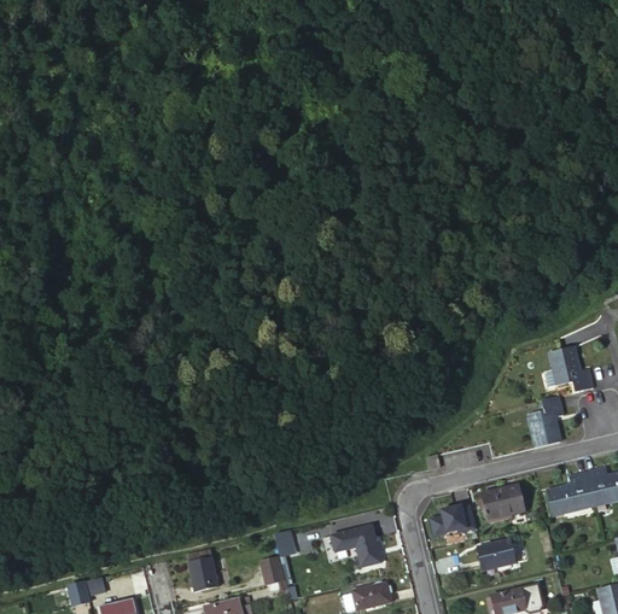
[(571,384),(572,392),(583,390),(594,387),(592,374),(589,368),(581,369),(575,349),(567,351),(549,355),(554,373),(558,386),(571,384)]
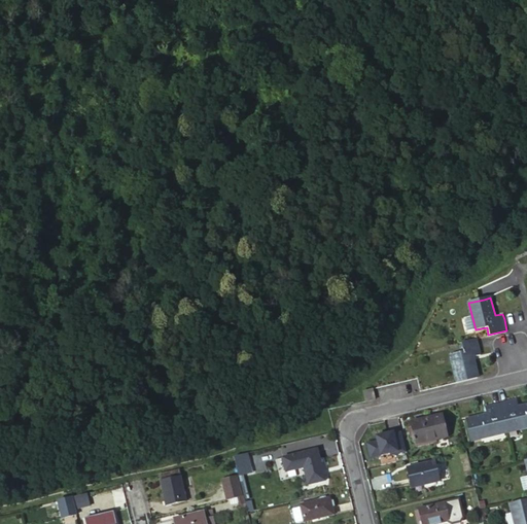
[(472,318),(464,319),(467,332),(476,329),(472,318)]
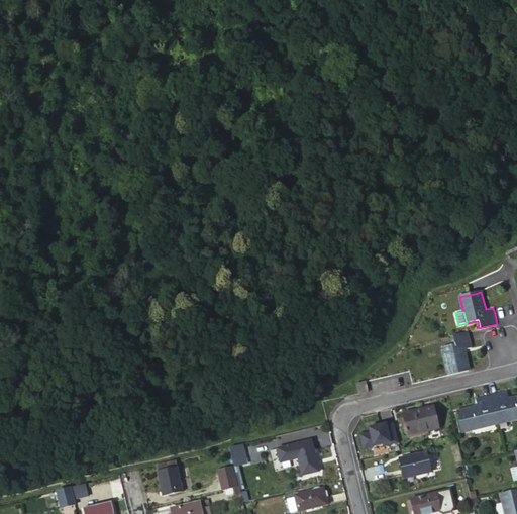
[(468,332),(467,329),(451,333),(453,341),(440,344),(445,365),(447,374),(456,372),(469,369),(468,366),(466,358),(463,348),(471,346),(468,332)]
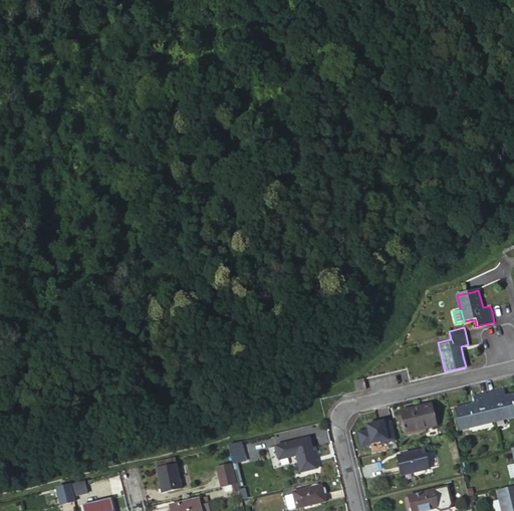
[(513,416),(513,392),(510,394),(508,388),(492,392),(499,420),(506,419),(513,416)]
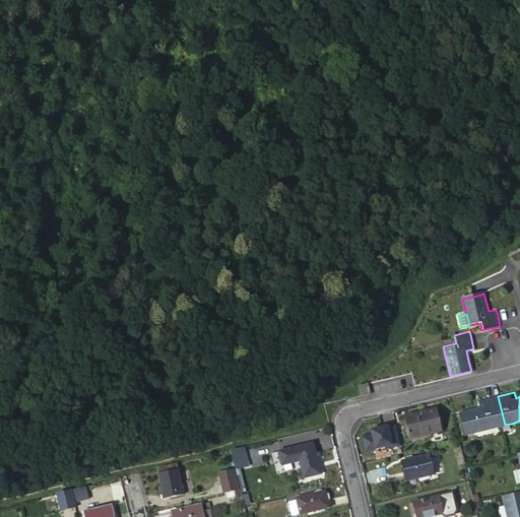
[(505,425),(498,396),(481,400),(483,406),(477,407),(462,411),(468,434),(505,425)]
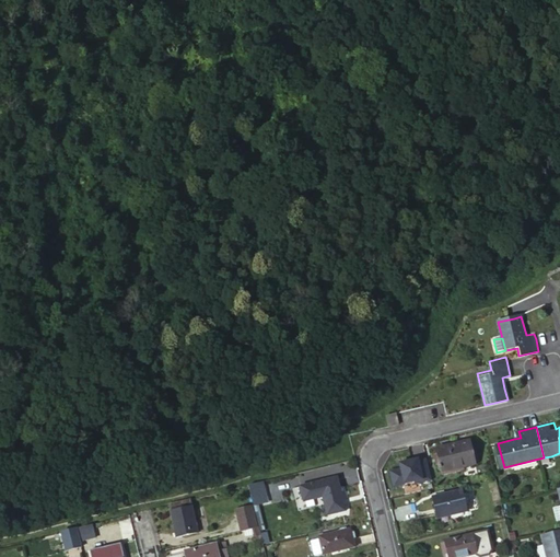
[(452,444),(434,448),(440,472),(474,463),(469,440),(452,444)]
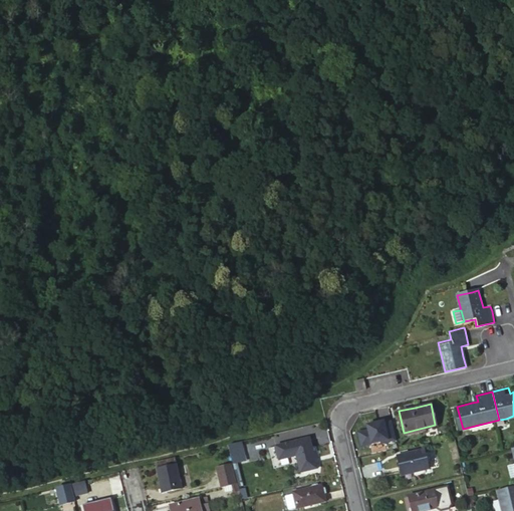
[(309,435),(275,443),(278,456),(295,453),(299,470),(315,466),(312,451),(309,435)]
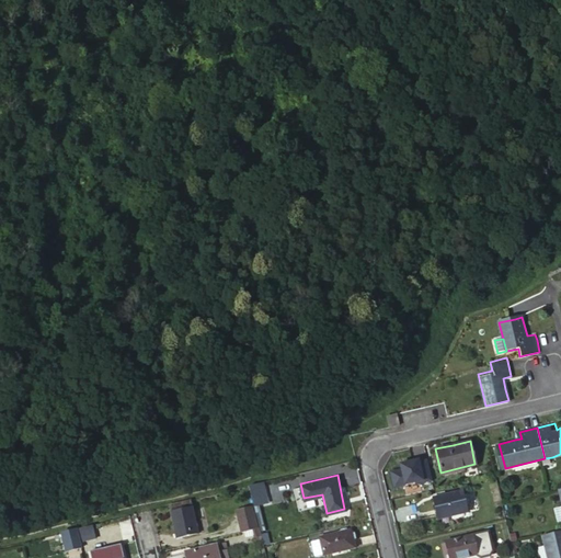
[(271,499),(265,479),(250,484),(255,503),(271,499)]
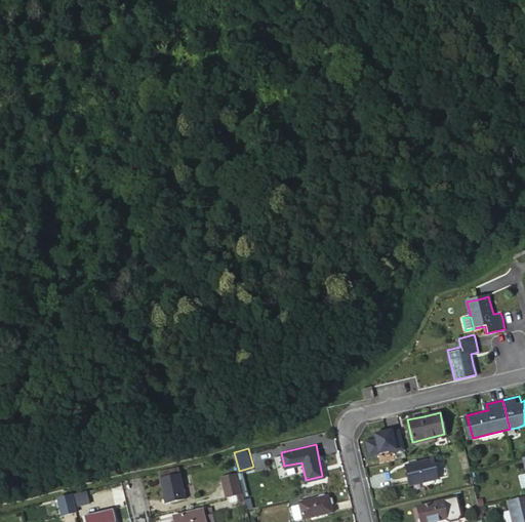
[(436,459),(405,467),(408,476),(410,486),(441,479),(439,470),(436,459)]
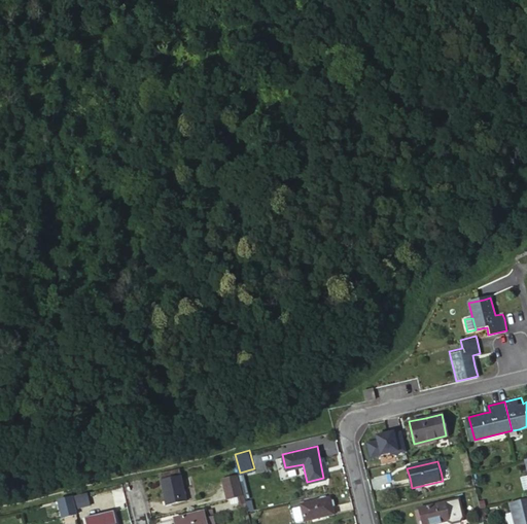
[(238,477),(237,474),(221,477),(226,497),(234,495),(242,493),(240,486),(238,477)]
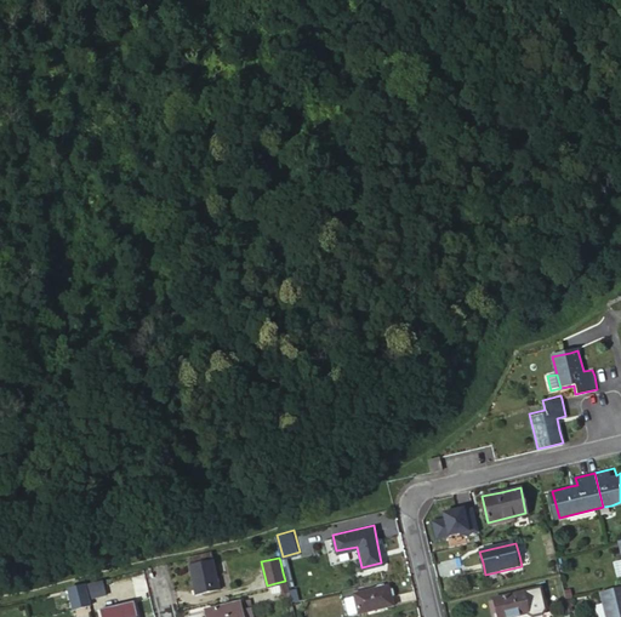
[(212,559),(189,564),(193,578),(195,593),(218,587),(212,559)]
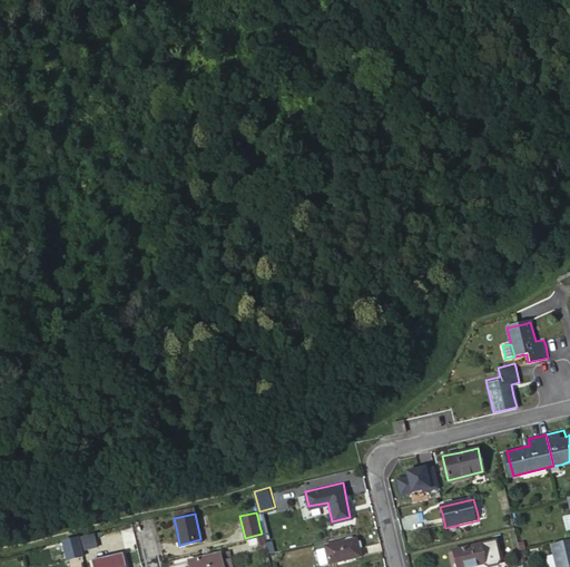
[(88,533),(76,535),(79,549),(96,546),(92,531),(88,533)]
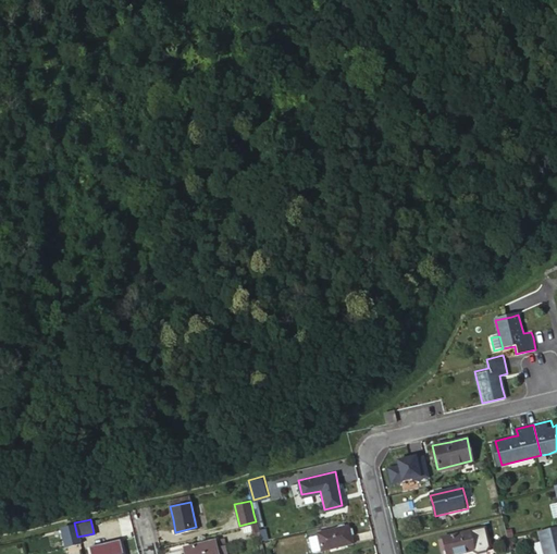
[(74,522),(59,526),(62,540),(63,546),(78,543),(74,522)]
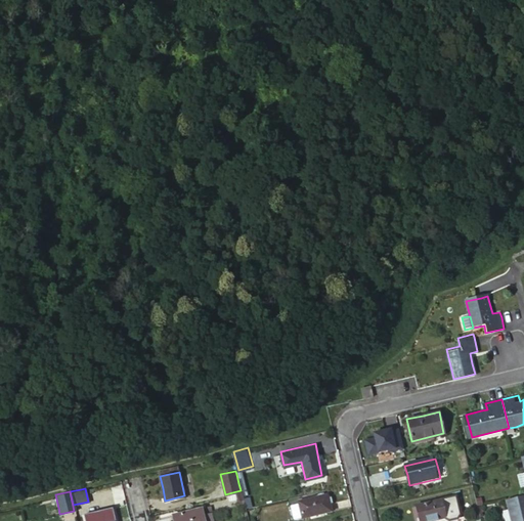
[(326,497),(325,493),(297,501),(298,503),(290,505),(293,518),(301,516),(301,517),(330,510),(328,502),(326,497)]
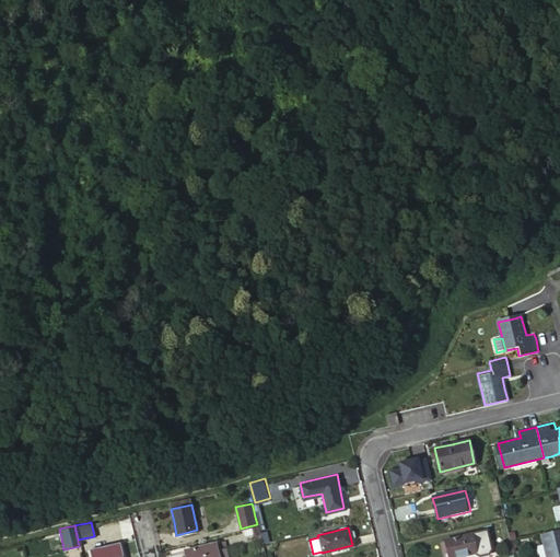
[(559,556),(559,528),(555,530),(541,533),(546,556),(559,556)]
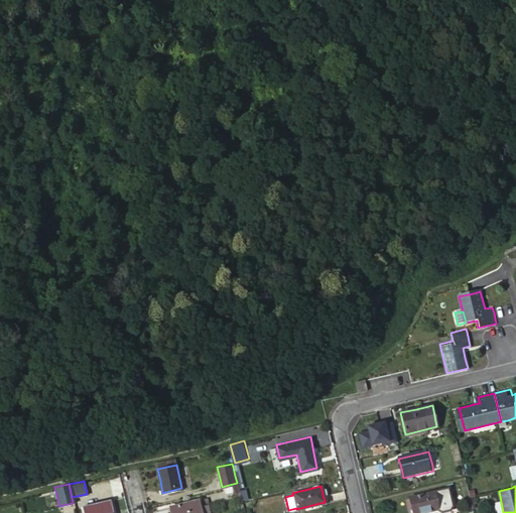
[(54,487),(48,489),(51,501),(57,500),(54,487)]
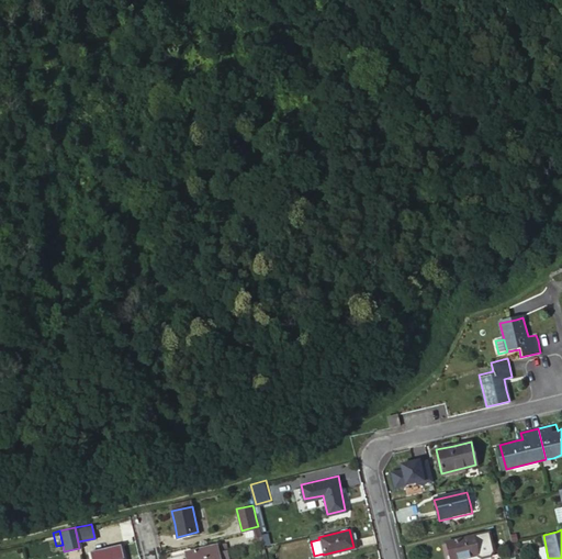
[(474,535),(446,541),(449,550),(450,558),(453,558),(478,554),(474,535)]
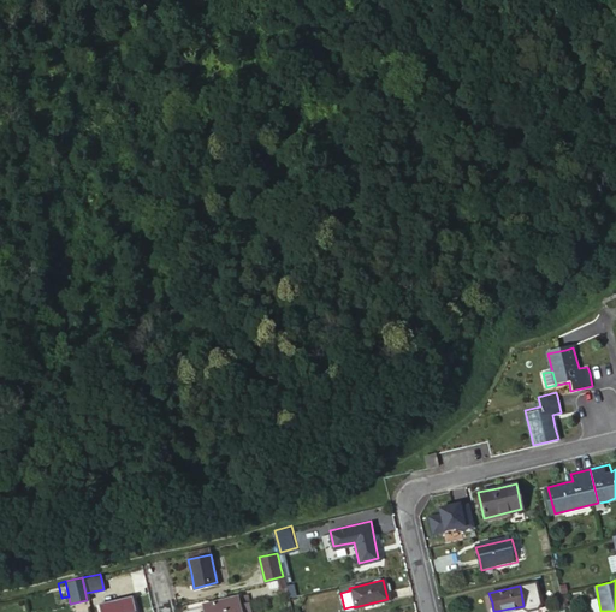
[(136,611),(132,594),(99,602),(100,611),(136,611)]
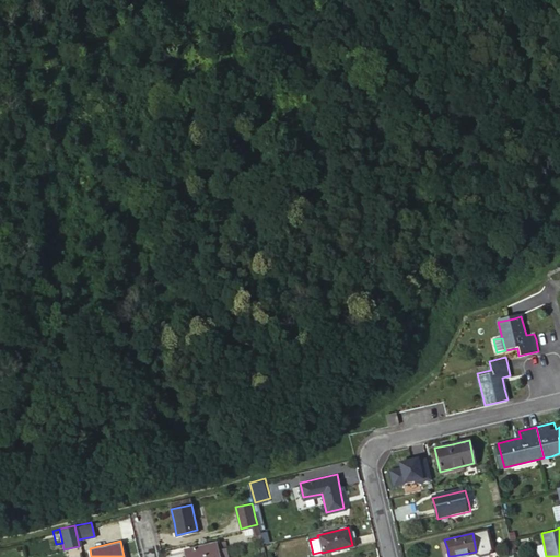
[(221,541),(185,549),(186,556),(217,556),(216,548),(223,547),(221,541)]
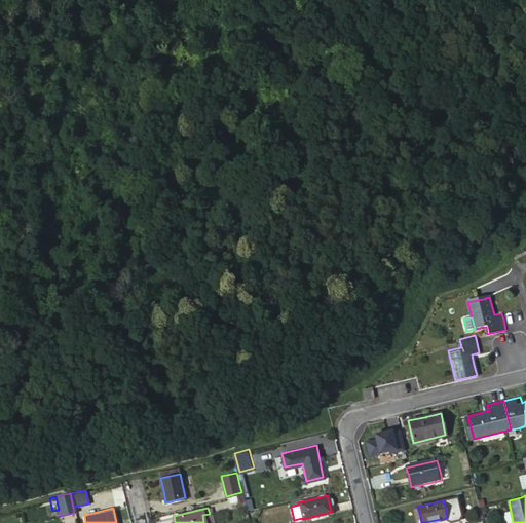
[(202,515),(203,522),(212,522),(210,514),(202,515)]
